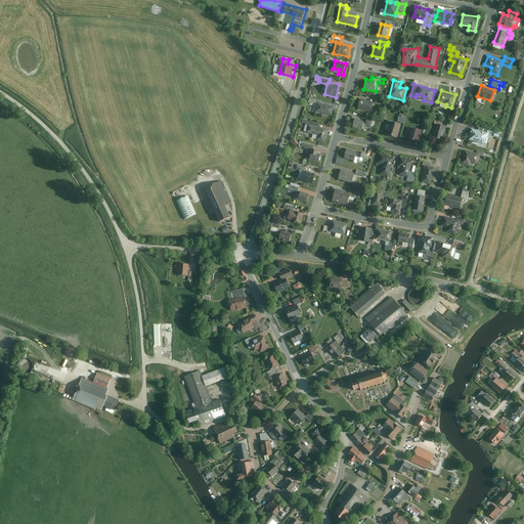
[(318,102),(315,112),(332,116),(335,107),(321,103),(321,100),(310,97),(309,102),(314,104),(315,102),(318,102)]
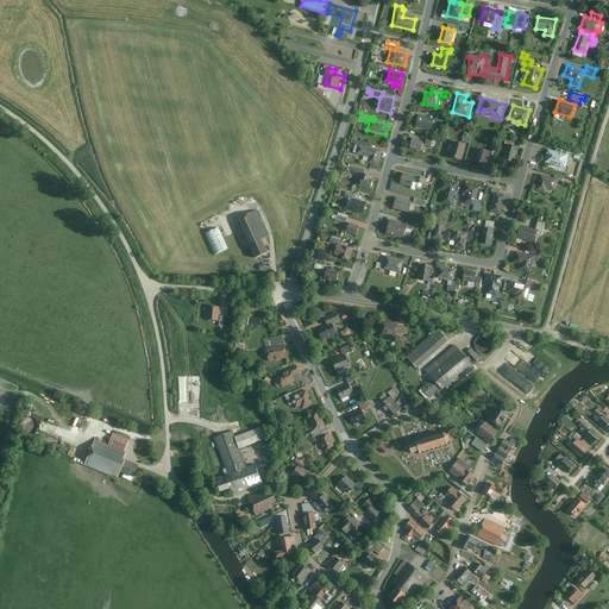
[(432,118),(418,114),(414,126),(429,130),(432,118)]
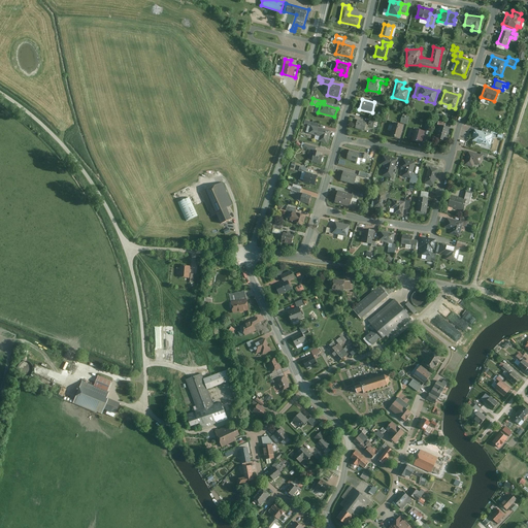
[(407,113),(403,112),(401,122),(407,124),(409,117),(406,117),(407,113)]
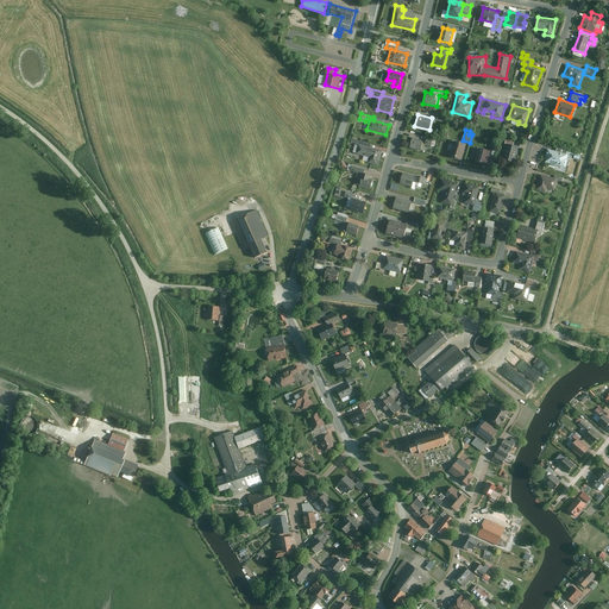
[(426,142),(412,137),(409,148),(424,151),(426,144),(432,145),(434,139),(427,138),(426,142)]
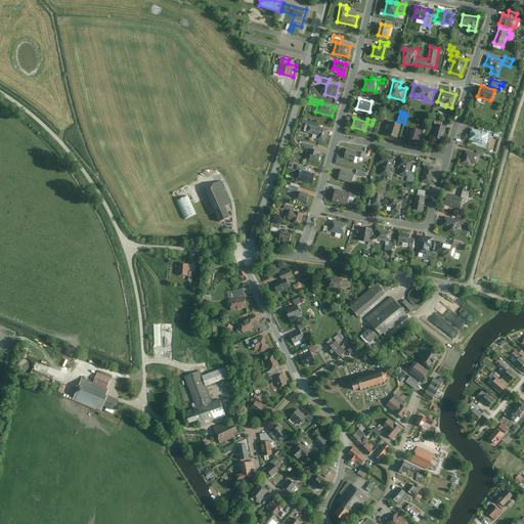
[(317,139),(324,141),(328,130),(316,127),(317,123),(304,119),(303,122),(307,123),(305,131),(319,135),(317,139)]
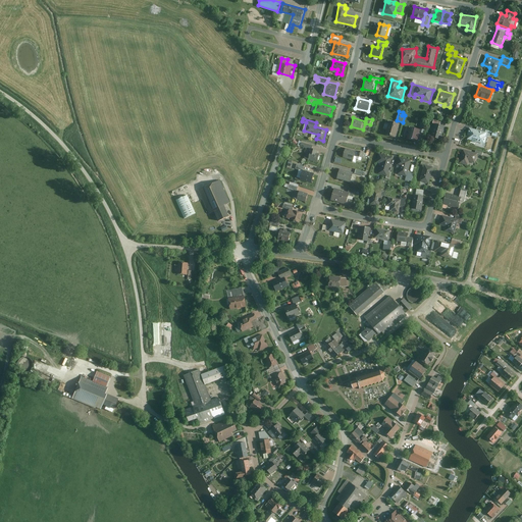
[(396,137),(400,123),(389,120),(385,134),(396,137)]
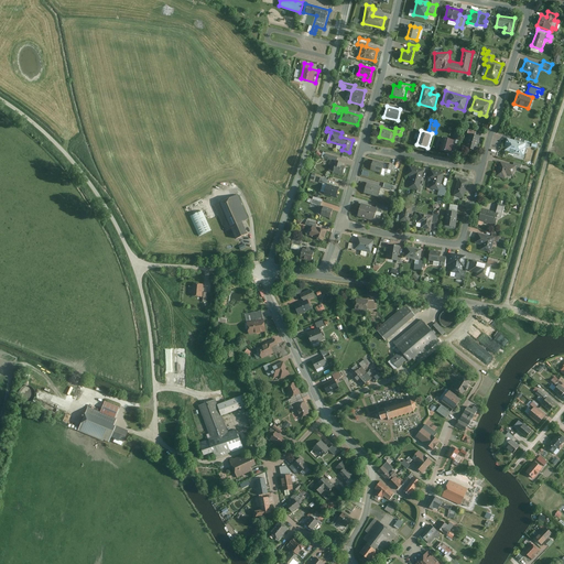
[(477,150),(481,137),(470,132),(466,147),(477,150)]
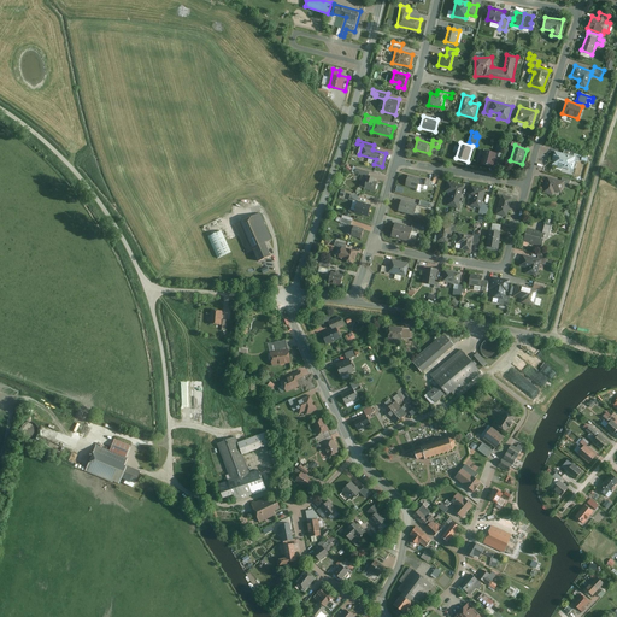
[(565,150),(564,153),(576,157),(576,159),(589,163),(591,156),(565,150)]
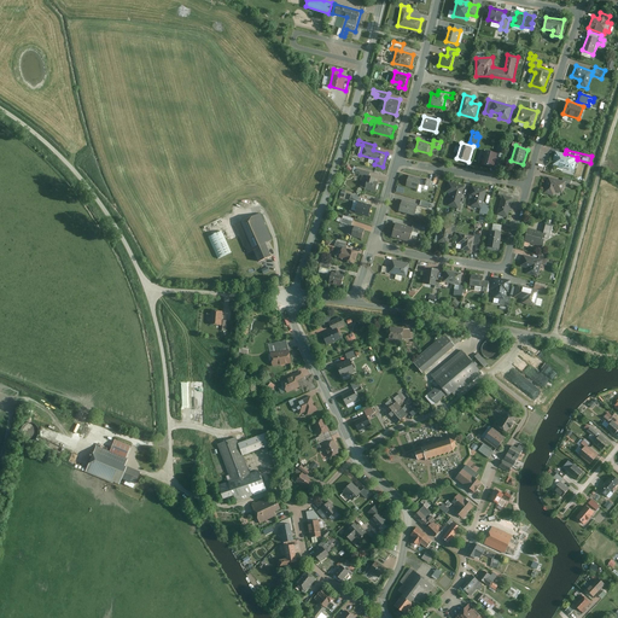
[(485,151),(482,164),(494,168),(496,156),(497,155),(485,151)]
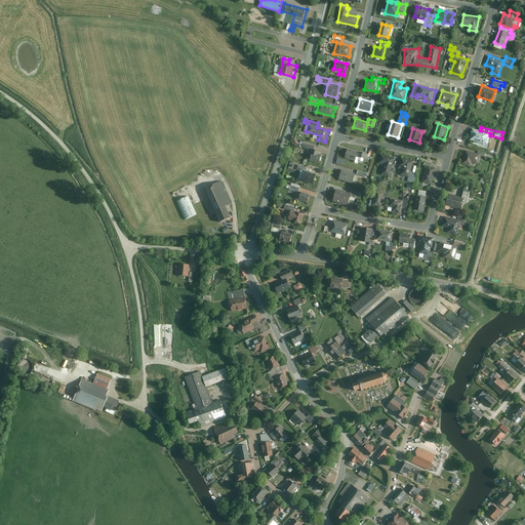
[(480,130),(473,129),(470,139),(488,145),(490,135),(490,133),(480,130)]
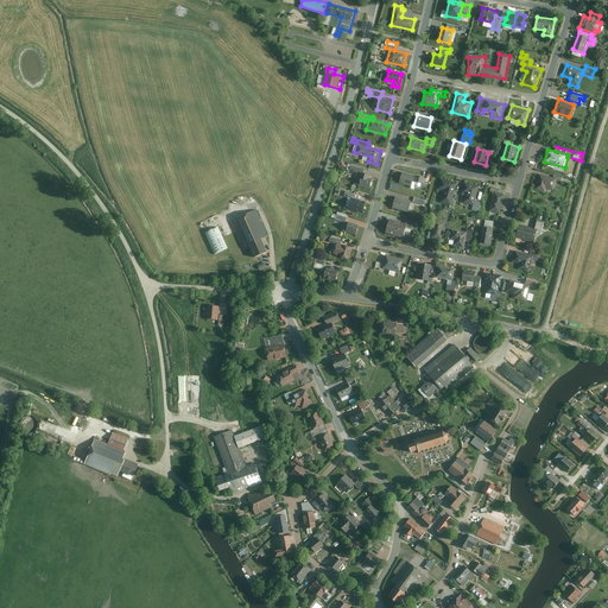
[(353,165),(349,164),(348,169),(362,173),(360,179),(358,178),(355,184),(371,189),(373,181),(369,179),(371,175),(365,172),(366,170),(353,165)]
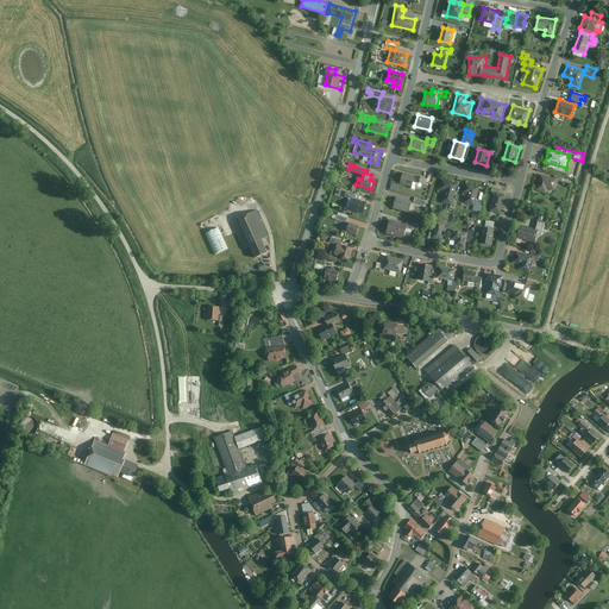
[(403,174),(401,183),(413,186),(415,177),(403,174)]
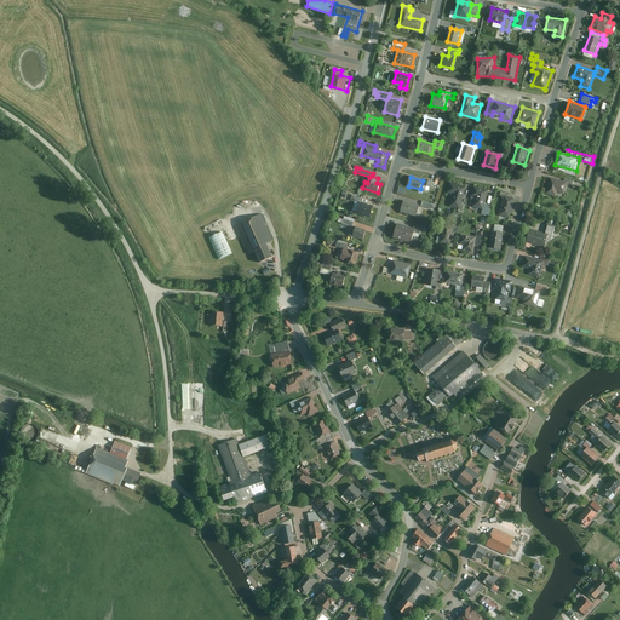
[(566,182),(550,178),(546,193),(556,196),(557,190),(566,193),(568,183),(574,184),(575,181),(566,178),(566,182)]
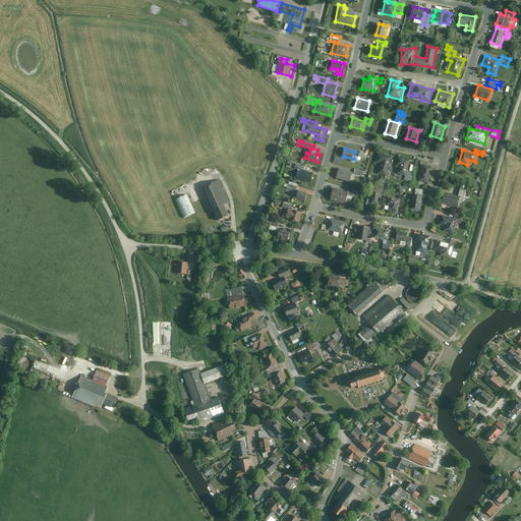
[(392,158),(380,155),(377,163),(382,164),(379,174),(387,176),(392,158)]
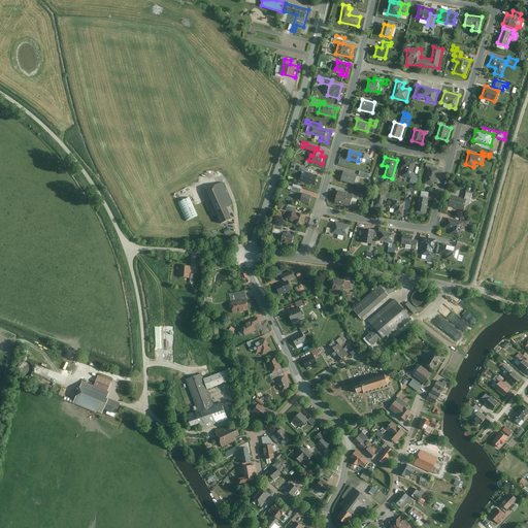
[(416,162),(404,159),(402,166),(406,167),(404,174),(411,176),(410,180),(416,183),(419,175),(411,173),(416,162)]
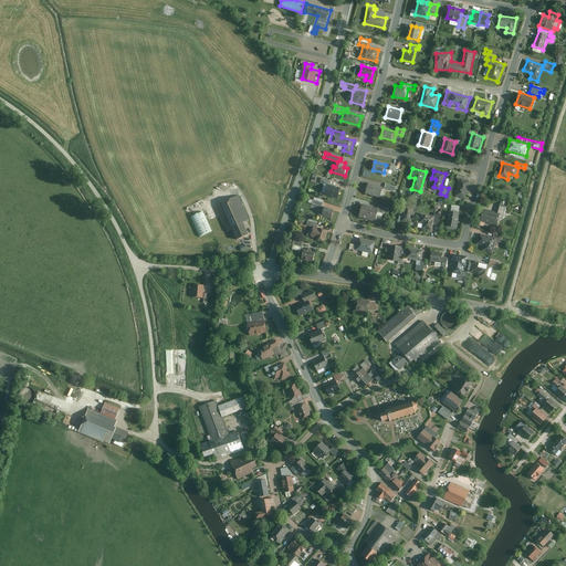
[(329,179),(323,177),(322,182),(327,185),(325,194),(337,197),(341,188),(328,184),(329,179)]
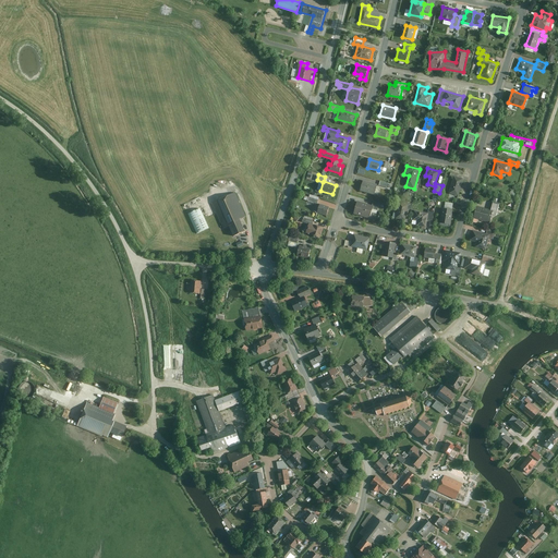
[(462,179),(455,177),(450,193),(458,195),(462,179)]
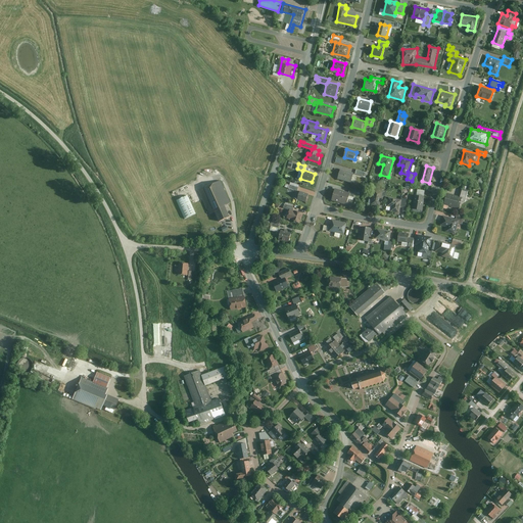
[(341,171),(338,180),(350,183),(353,174),(341,171)]
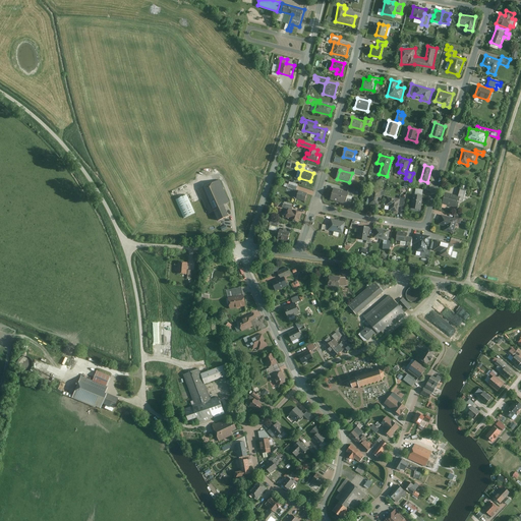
[(296,189),(298,184),(290,181),(289,184),(285,182),(284,185),(296,189)]
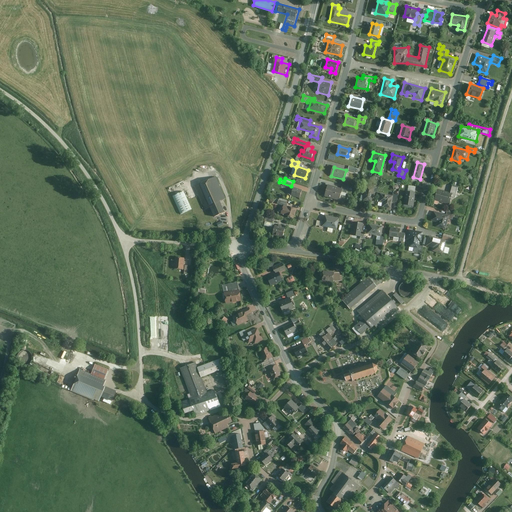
[(225,200),(216,179),(196,188),(207,210),(213,208),(217,217),(228,212),(222,201),(225,200)]
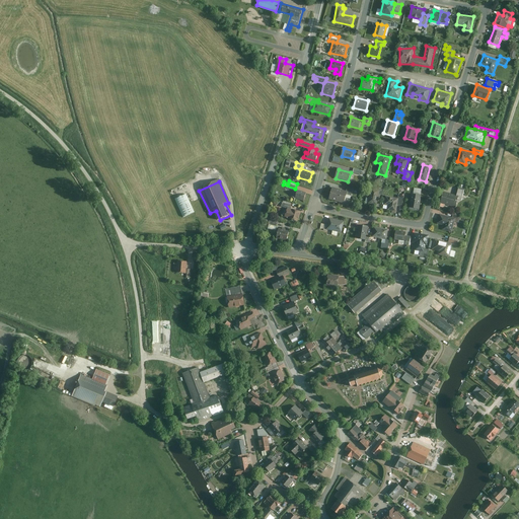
[(412,193),(409,206),(419,208),(423,189),(415,187),(414,194),(412,193)]
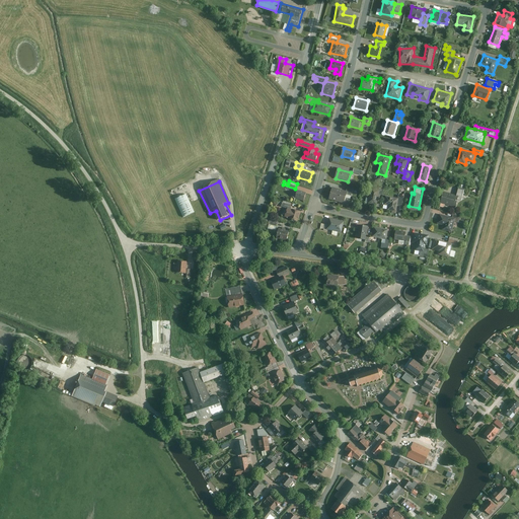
[(383,195),(384,189),(377,188),(377,189),(371,188),(368,203),(377,205),(379,194),(383,195)]
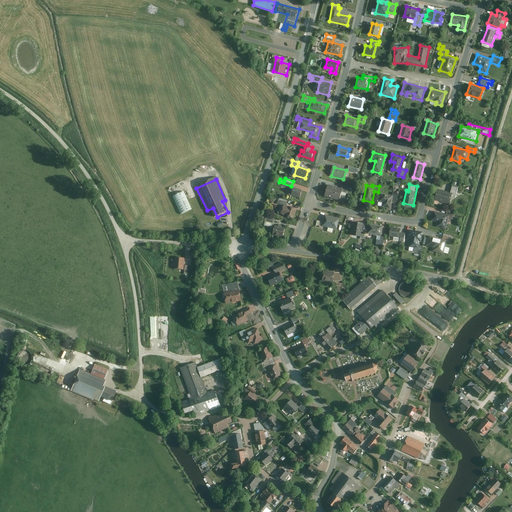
[(453,185),(450,192),(439,189),(436,200),(449,204),(452,196),(456,197),(460,187),(453,185)]
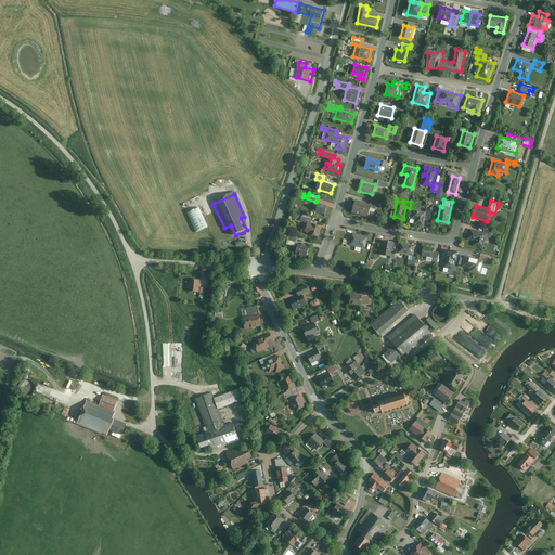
[(356,202),(352,213),(369,217),(371,211),(375,214),(377,204),(372,202),(371,206),(356,202)]
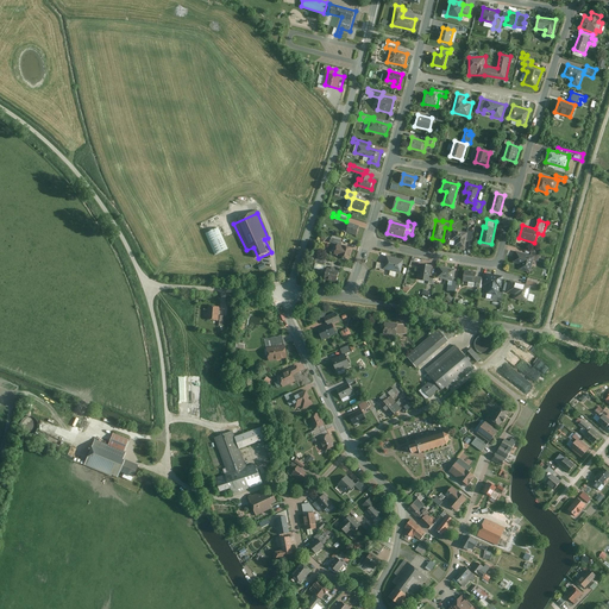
[(359,226),(349,223),(346,231),(357,234),(359,226)]
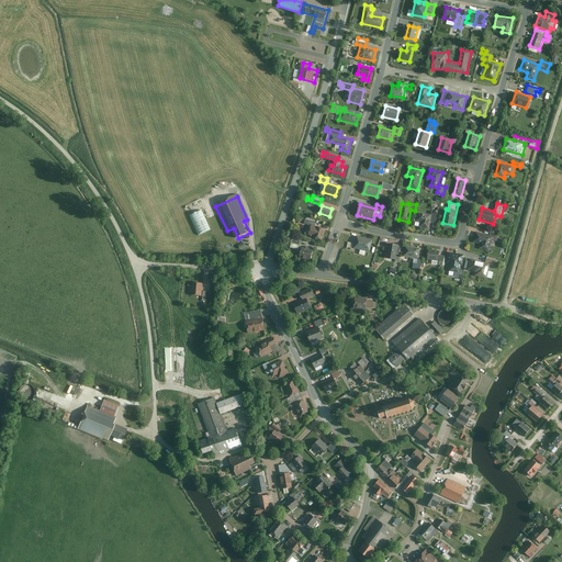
[(438,212),(433,211),(431,214),(418,212),(417,221),(423,222),(422,226),(426,227),(425,229),(429,229),(430,220),(436,221),(438,212)]
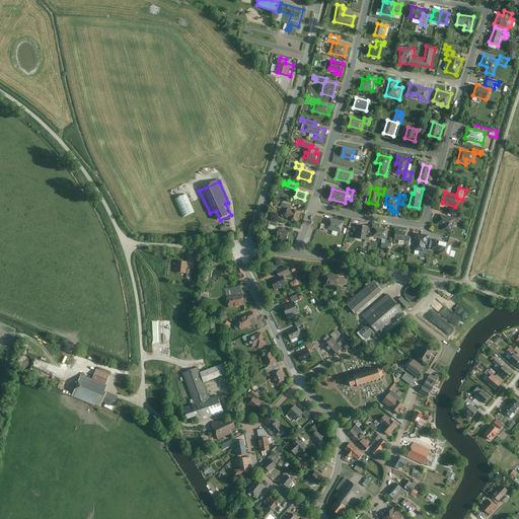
[(195,213),(187,196),(176,201),(184,218),(195,213)]
